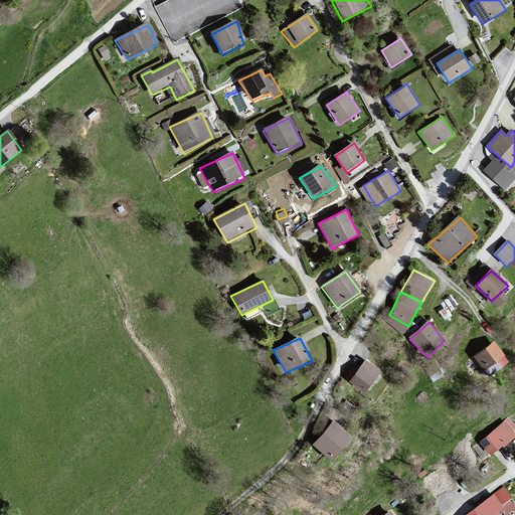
[(496,341),(477,355),(496,374),(512,364),(496,341)]
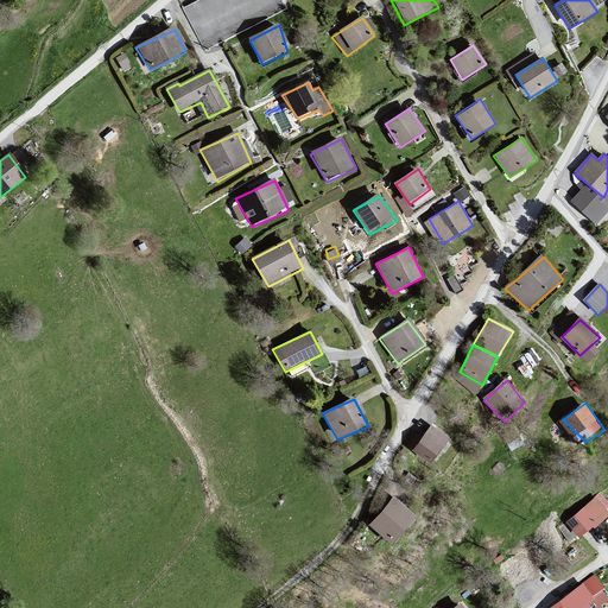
[(431,426),(415,454),(435,466),(450,439),(431,426)]
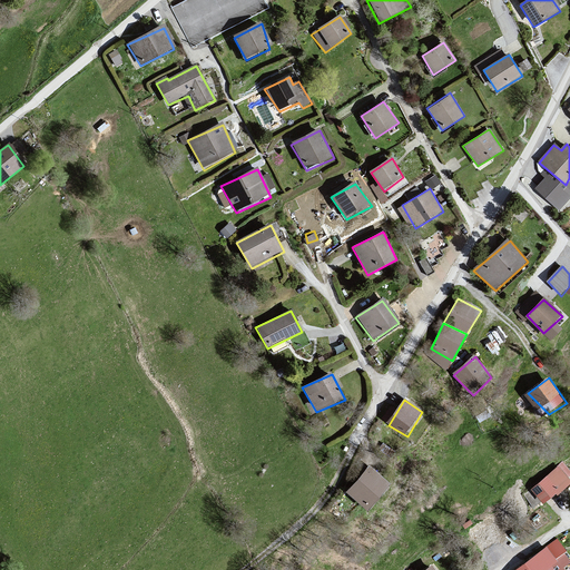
[(569,477),(561,463),(530,490),(542,503),(569,483),(569,477)]
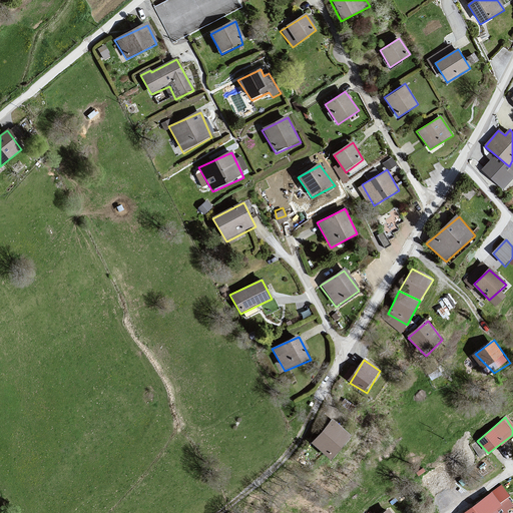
[(336,420),(315,444),(334,461),(355,434),(336,420)]
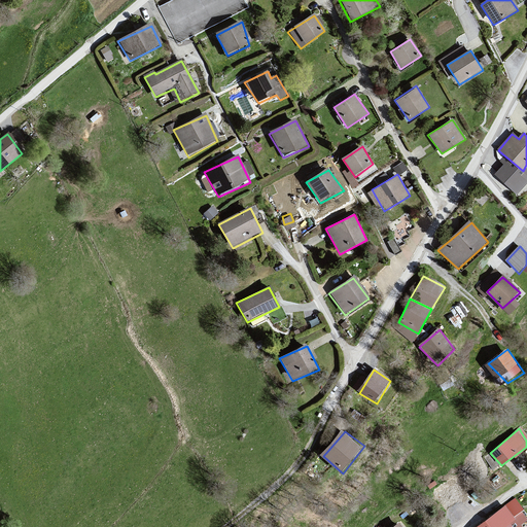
[(515,501),(481,526),(519,526),(526,521),(521,513),(523,512),(515,501)]
